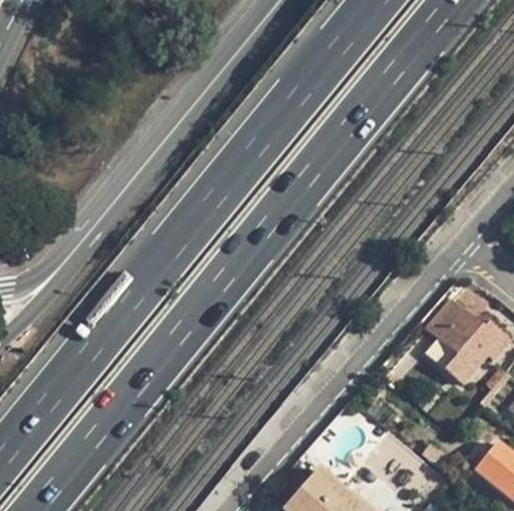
[(477,318),(451,296),(426,325),(441,337),(453,347),(463,356),(447,374),(462,386),(477,369),(506,335),(489,321),(485,326),(477,318)]
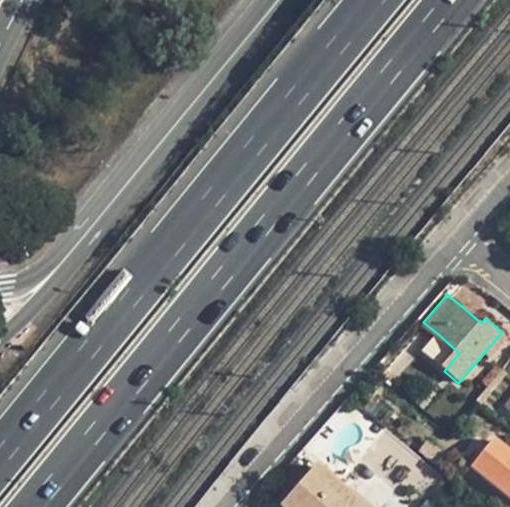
[(478,311),(473,316),(481,323),(485,318),(478,311)]
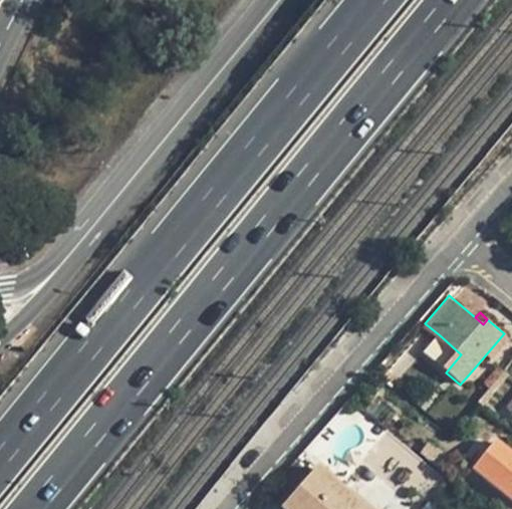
[(486,390),(492,395),(506,375),(501,371),(486,390)]
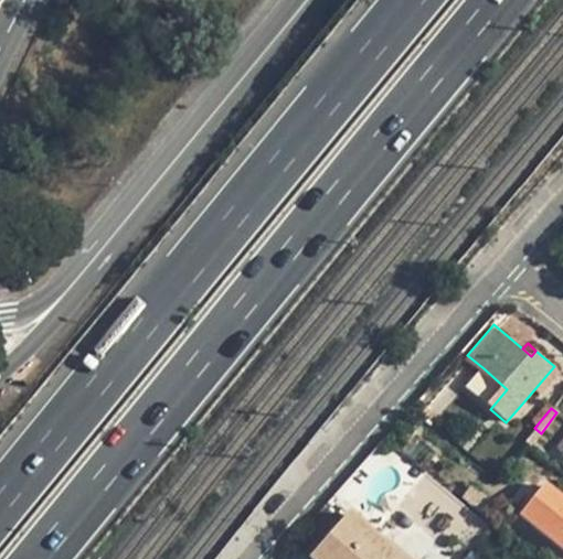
[(428,410),(424,417),(437,428),(442,421),(428,410)]
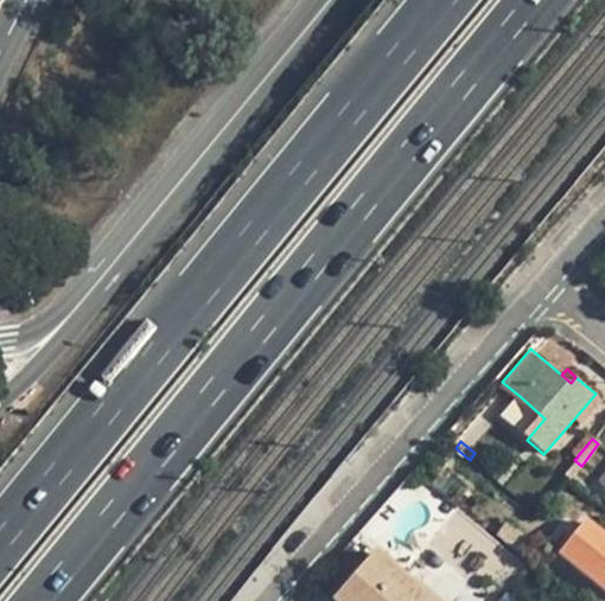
[(479,513),(513,541),(520,532),(485,505),(479,513)]
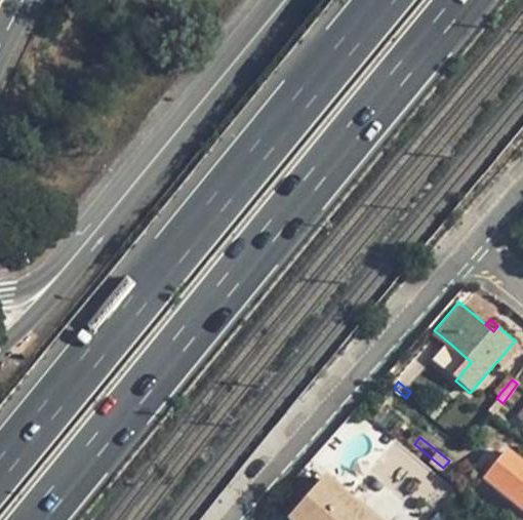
[(522,462),(506,448),(483,477),(522,509),(522,462)]
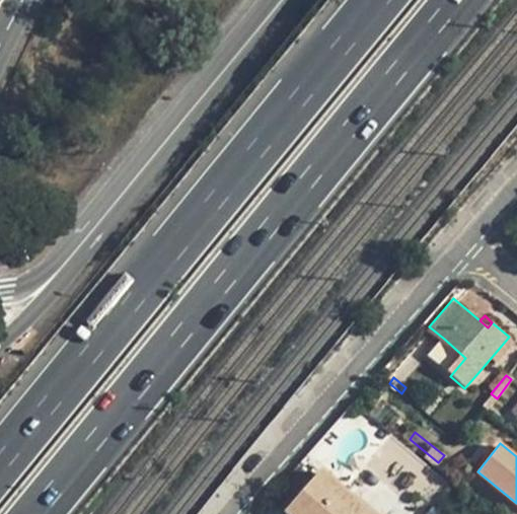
[(373,513),(321,466),(289,504),(300,513),(373,513)]
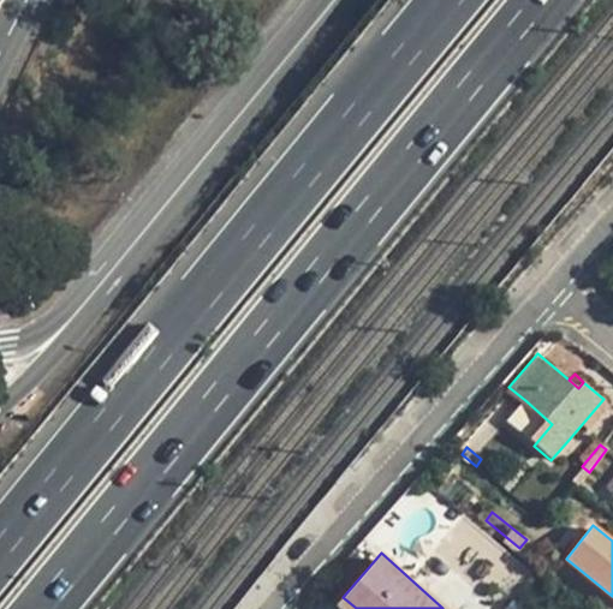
[(356,608),(343,597),(337,603),(341,608),(356,608)]
